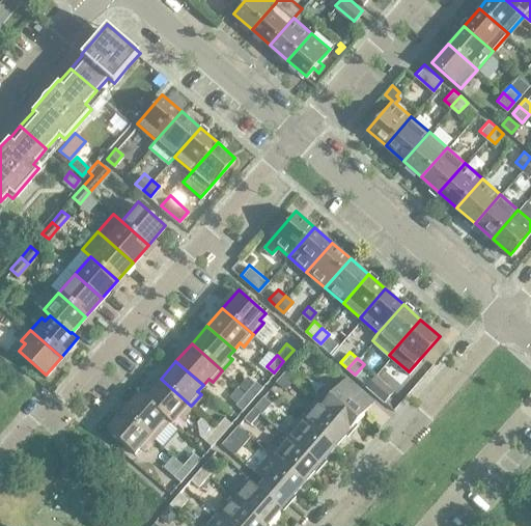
[(286,368),(277,379),(284,386),(294,376),(286,368)]
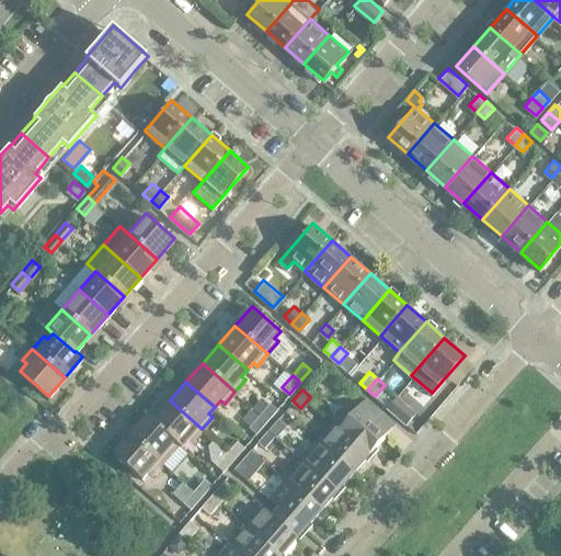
[(396,395),(387,406),(405,422),(415,412),(396,395)]
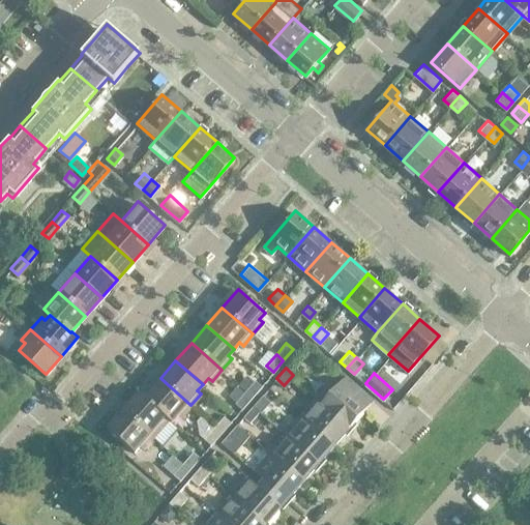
[(330,379),(316,397),(321,401),(320,402),(348,427),(373,399),(345,374),(336,384),(330,379)]
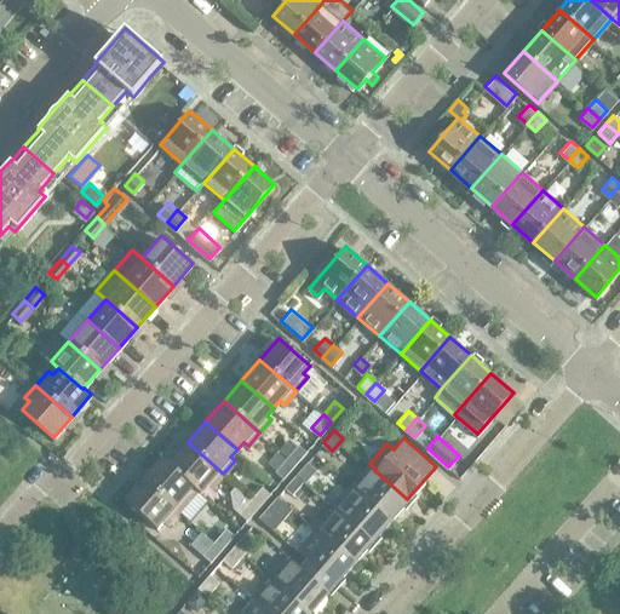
[(207,483),(212,487),(223,474),(188,442),(170,463),(170,464),(194,485),(193,485),(200,492),(207,483)]
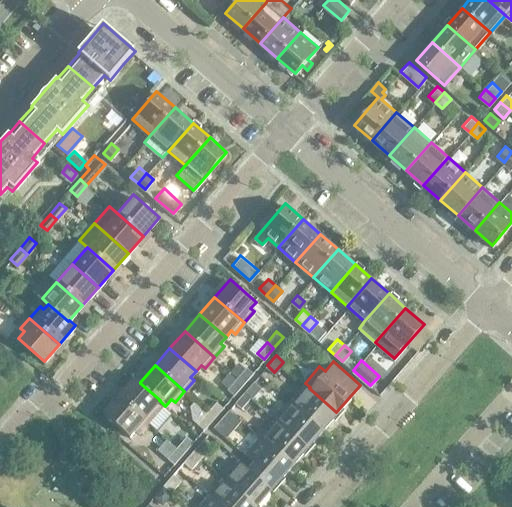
[(246,366),(237,377),(244,382),(253,371),(246,366)]
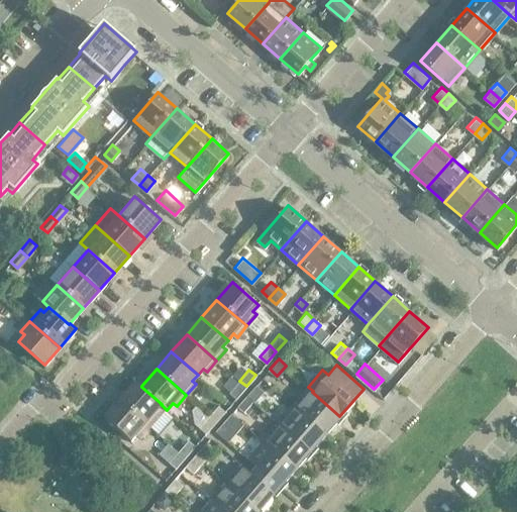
[(156,410),(161,404),(162,404),(141,387),(141,386),(135,381),(119,399),(149,425),(160,413),(156,410)]
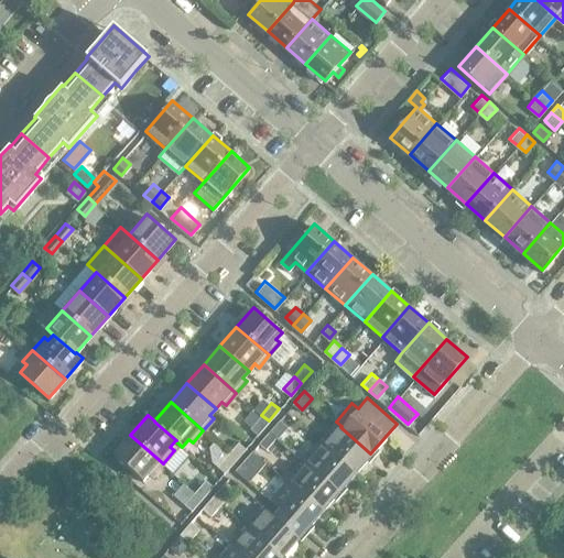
[(258,433),(269,420),(261,415),(251,426),(258,433)]
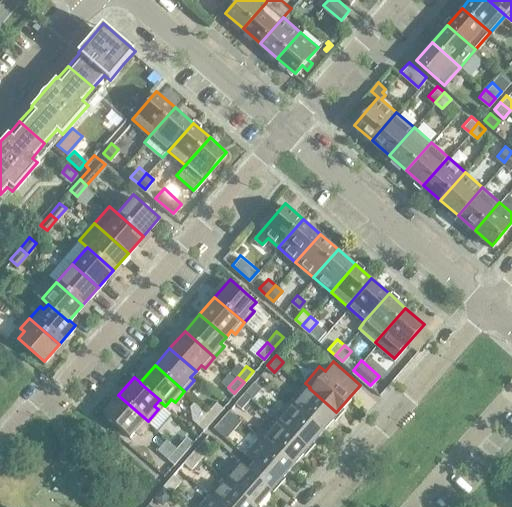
[(254,380),(244,390),(250,395),(252,397),(261,387),(254,380)]
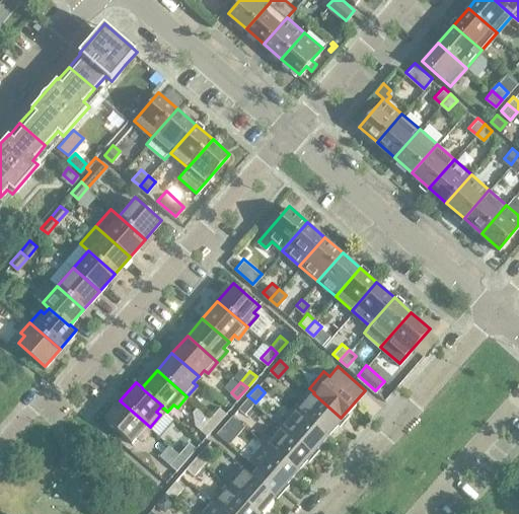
[(341,418),(313,393),(314,392),(309,388),(293,408),(325,436),(341,418)]
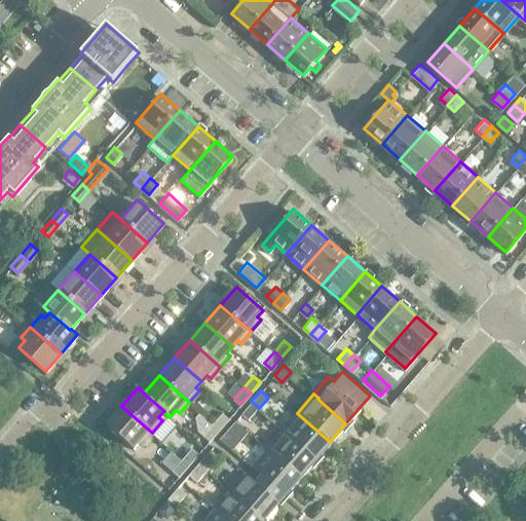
[(251,401),(241,412),(248,417),(257,406),(251,401)]
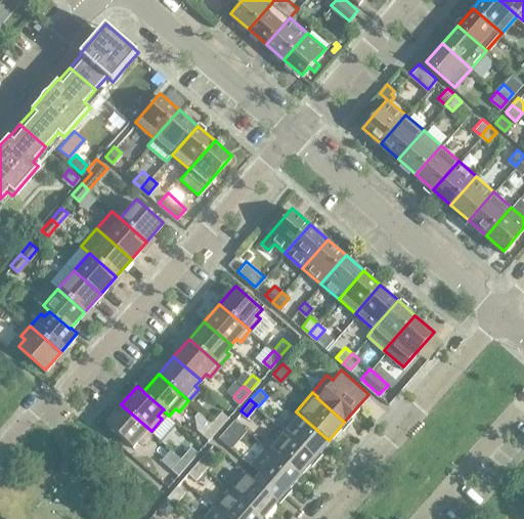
[(138,438),(142,441),(151,431),(121,404),(105,422),(132,445),(138,438)]
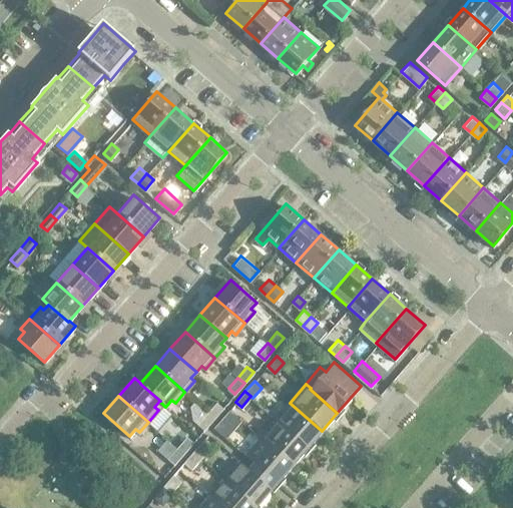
[(216,401),(207,412),(213,418),(223,407),(216,401)]
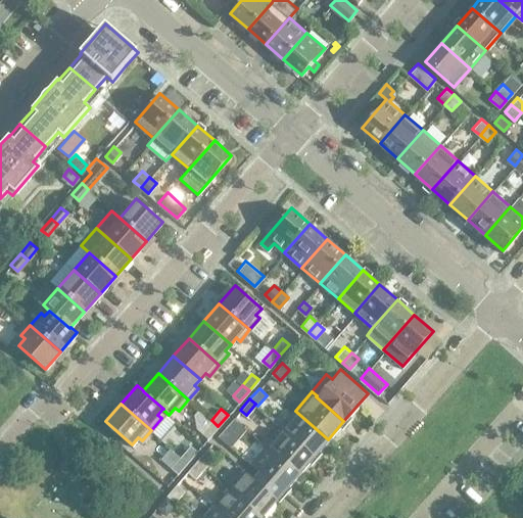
[(313,457),(328,439),(295,411),(280,428),(313,457)]
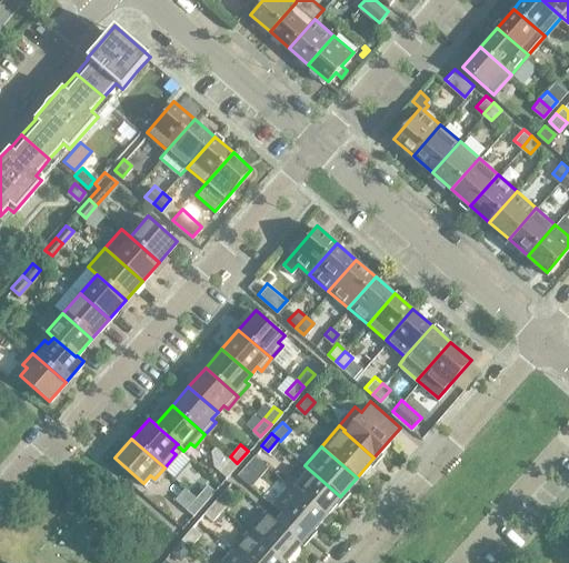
[(256,454),(248,462),(258,472),(266,463),(256,454)]
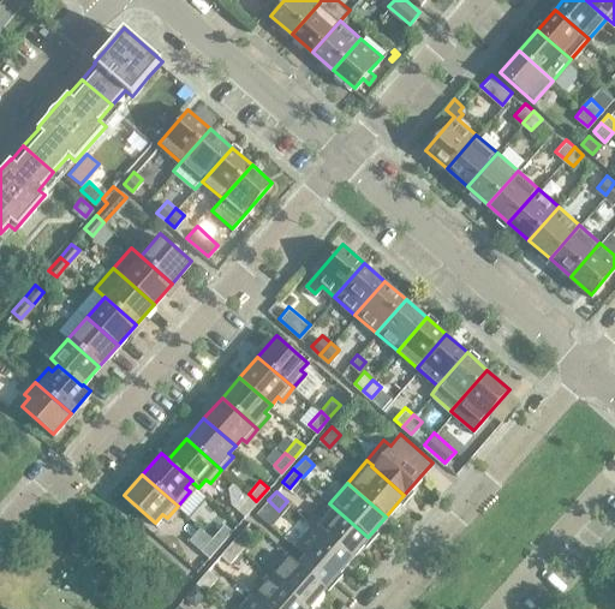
[(245,513),(256,501),(249,494),(237,507),(245,513)]
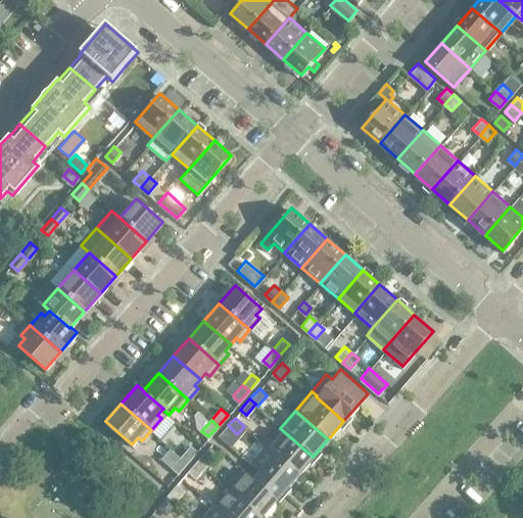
[(297,475),(313,457),(280,428),(264,445),(297,475)]
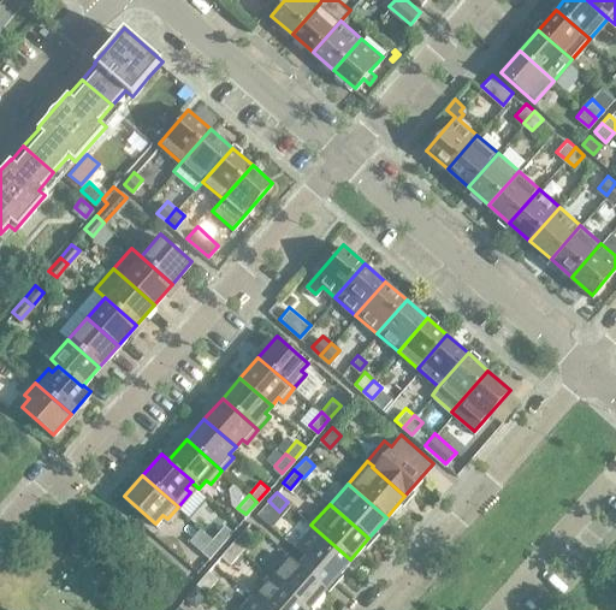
[(224,522),(213,536),(220,543),(232,529),(224,522)]
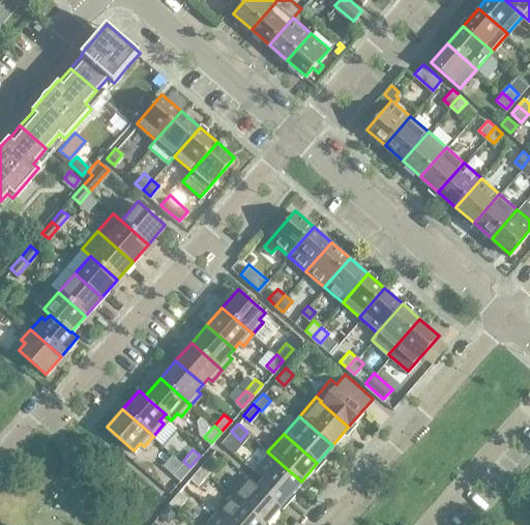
[(287,498),(301,482),(267,451),(253,468),(287,498)]
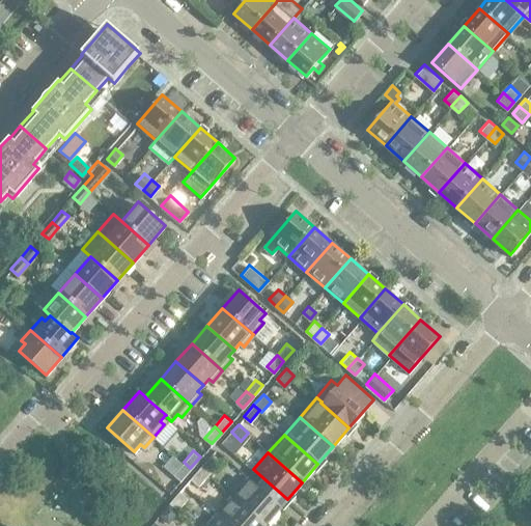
[(210,455),(199,467),(207,474),(217,463),(210,455)]
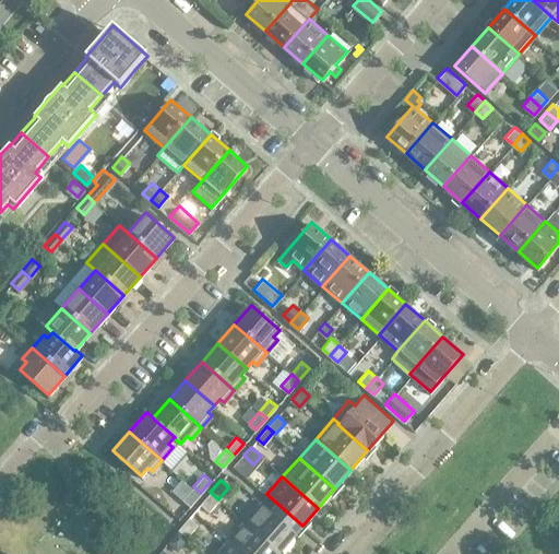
[(190,505),(200,493),(193,486),(182,498),(190,505)]
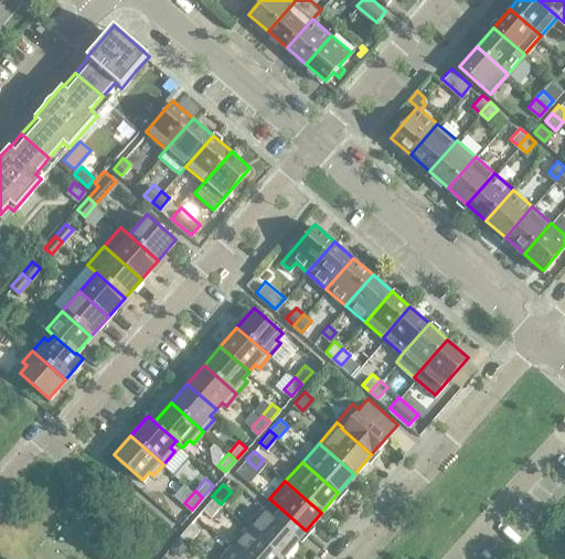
[(210,516),(221,504),(212,496),(202,508),(210,516)]
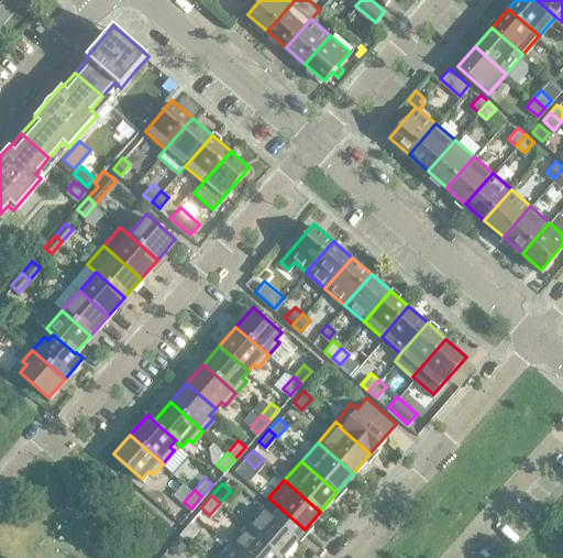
[(298,536),(263,504),(245,525),(282,556),(298,536)]
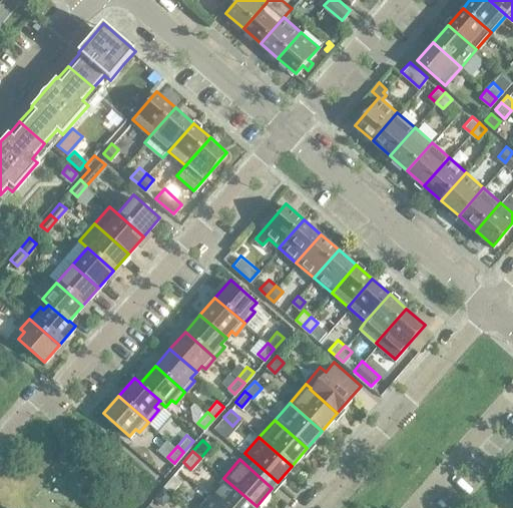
[(173,473),(169,478),(163,485),(171,491),(180,480),(173,473)]
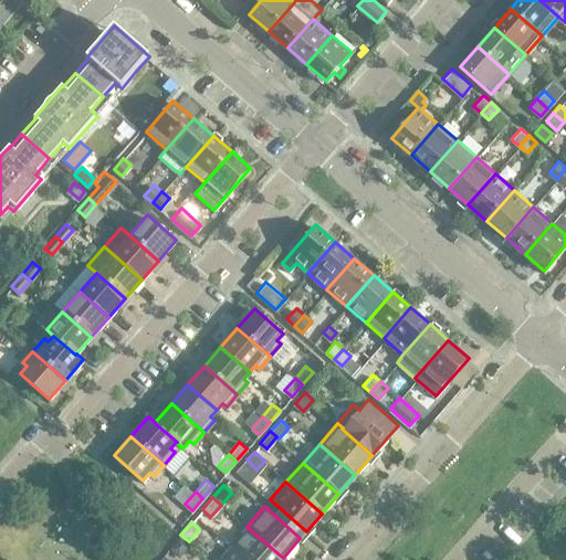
[(229,547),(244,559),(280,559),(283,558),(247,527),(229,547)]
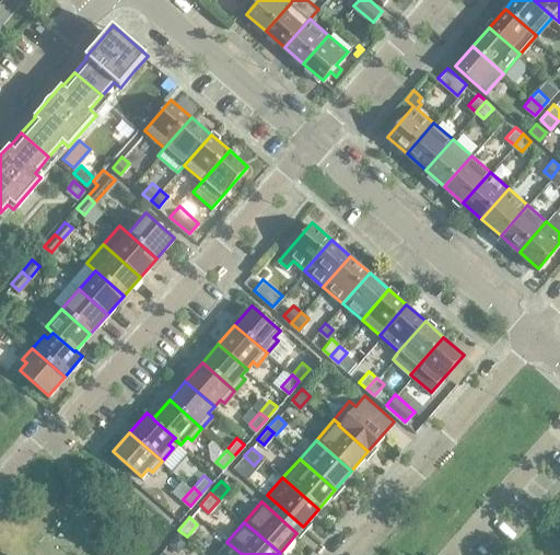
[(187,540),(177,532),(167,542),(177,551),(187,540)]
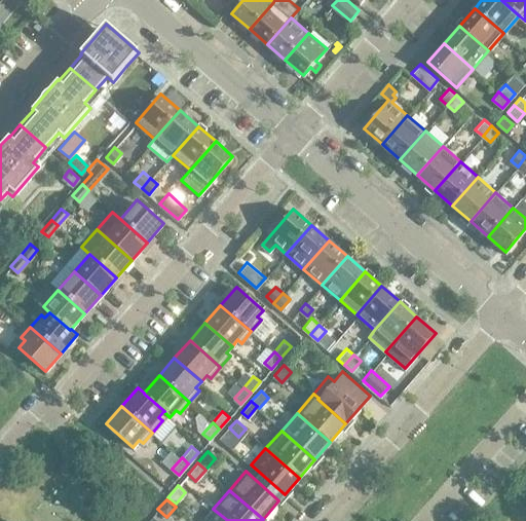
[(201,520),(227,520),(213,509),(201,520)]
